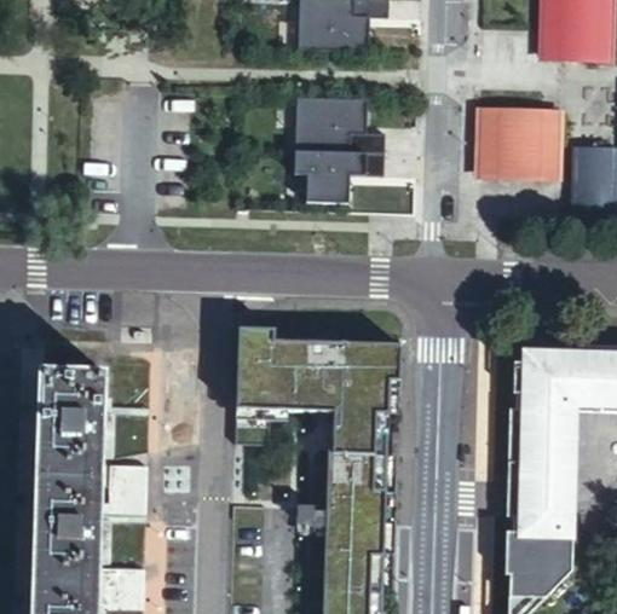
[(294,0),(293,48),(364,51),(365,16),(384,17),(385,0),(294,0)]
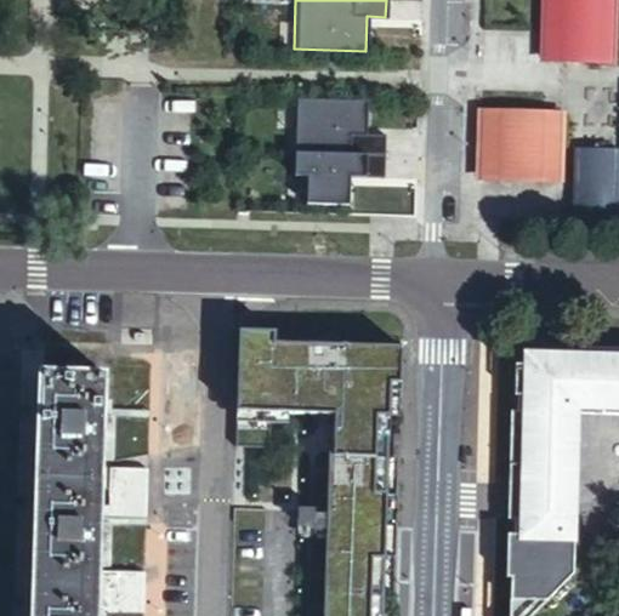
[(541,0),(540,58),(609,61),(611,0),(541,0)]
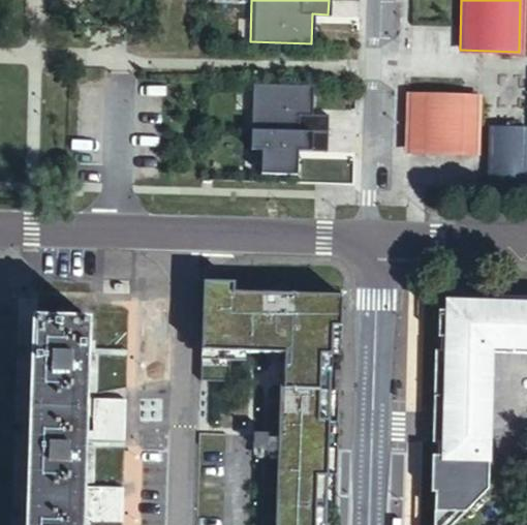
[(310,84),(249,83),(248,128),(324,130),(324,114),(309,114),(310,84)]
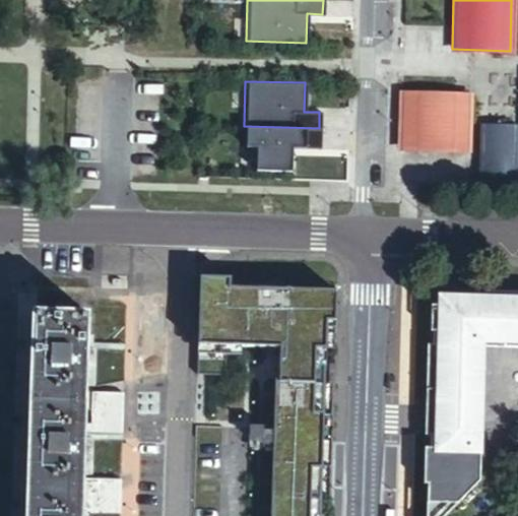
[(466,97),(399,94),(398,147),(465,149),(466,97)]
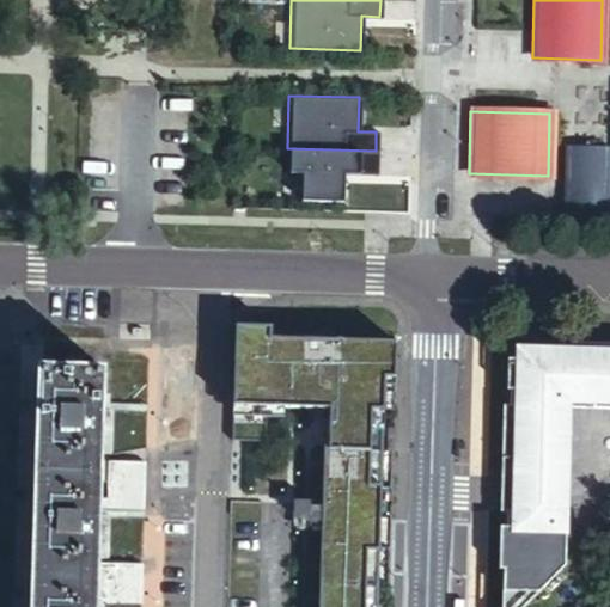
[(376,151),(287,148),(286,171),(299,171),(298,198),(340,200),(341,172),(374,173),(376,151)]
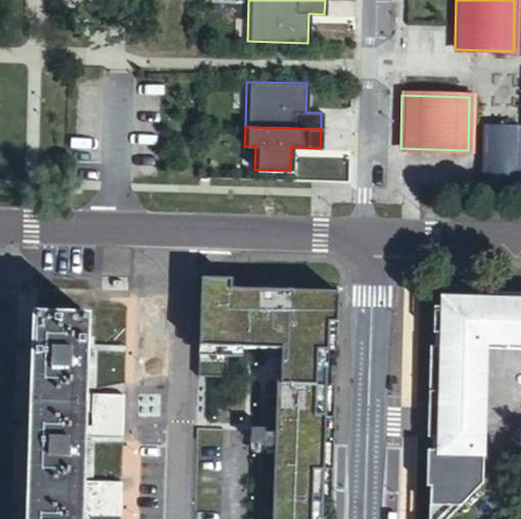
[(520,132),(515,133),(515,129),(483,128),(482,186),(514,187),(514,182),(520,182),(520,132)]
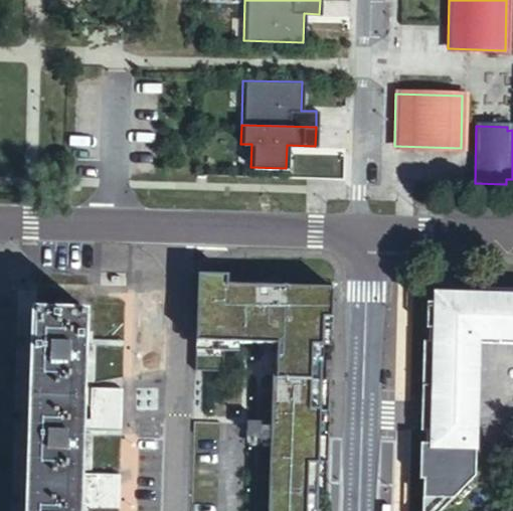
[(229,282),(230,268),(199,267),(196,366),(224,367),(225,340),(274,342),(268,510),(317,510),(324,314),(332,314),(333,286),(229,282)]
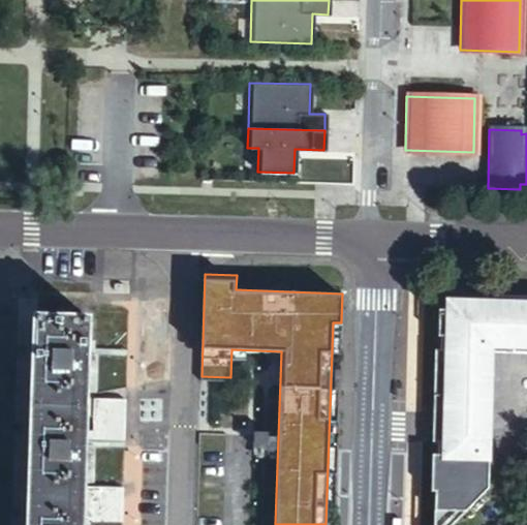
[(490,350),(526,351),(526,299),(492,299),(492,304),(444,302),(444,309),(443,333),(439,333),(439,335),(439,348),(436,440),(436,454),(434,453),(433,490),(432,508),(463,511),(486,487),(487,455),(484,455),(484,428),(488,428),(490,350)]
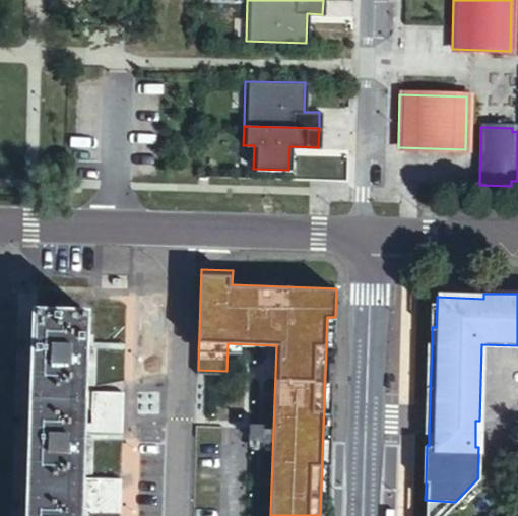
[(436,327),(437,304),(427,304),(426,329),(432,329),(432,327),(436,327)]
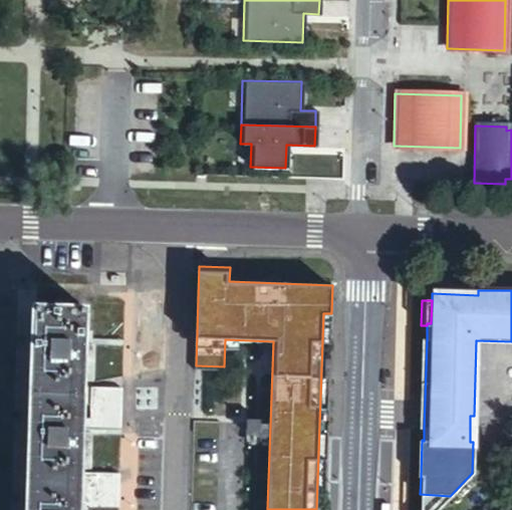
[(79,509),(82,424),(82,415),(85,307),(35,305),(29,509),(79,509)]
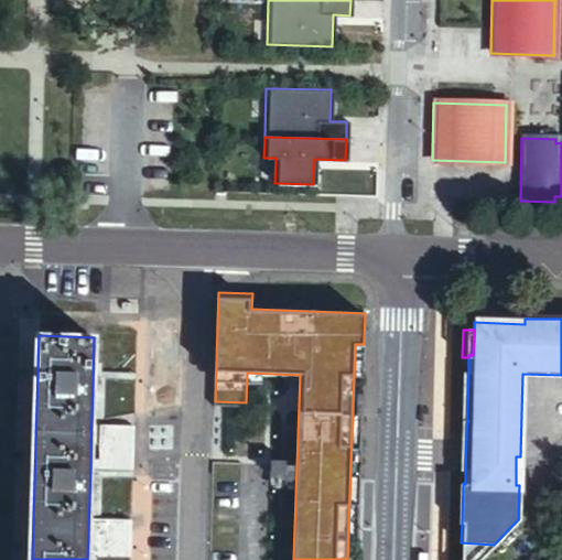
[(458,470),(465,470),(468,372),(462,370),(458,470)]
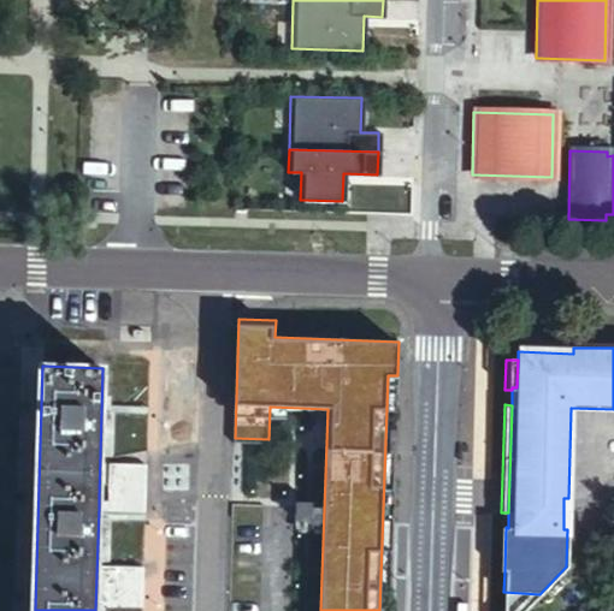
[(145,509),(146,462),(112,461),(111,497),(99,497),(99,508),(145,509)]
